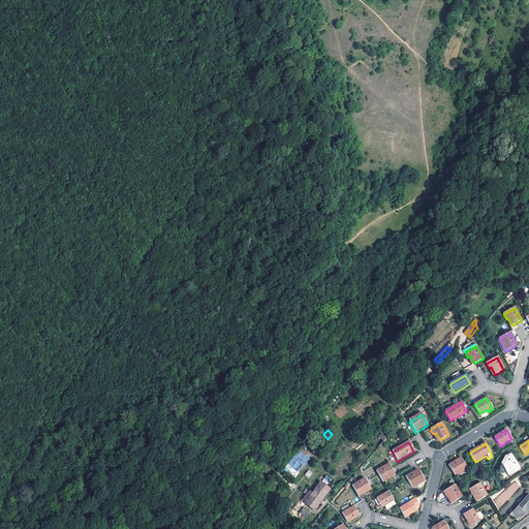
[(500,463),(504,469),(506,468),(510,475),(520,470),(517,465),(510,455),(505,456),(500,463)]
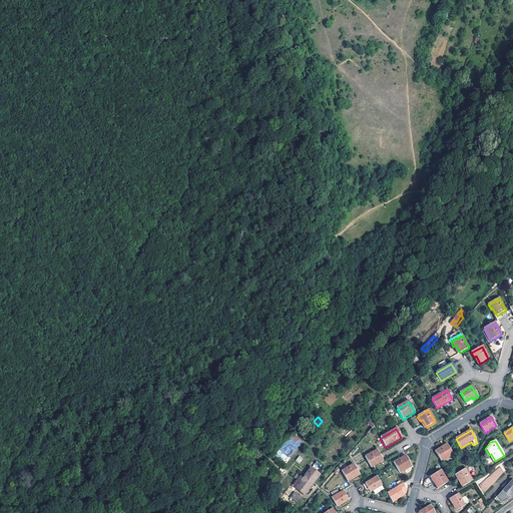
[(442,447),(435,452),(441,462),(453,455),(447,445),(442,447)]
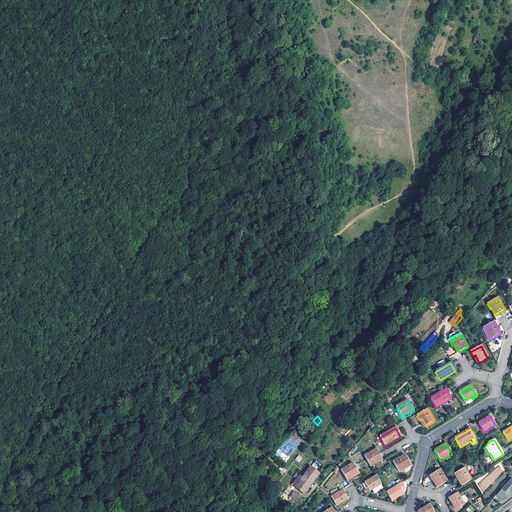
[(373,463),(380,458),(375,450),(363,457),(370,468),(374,465),(373,463)]
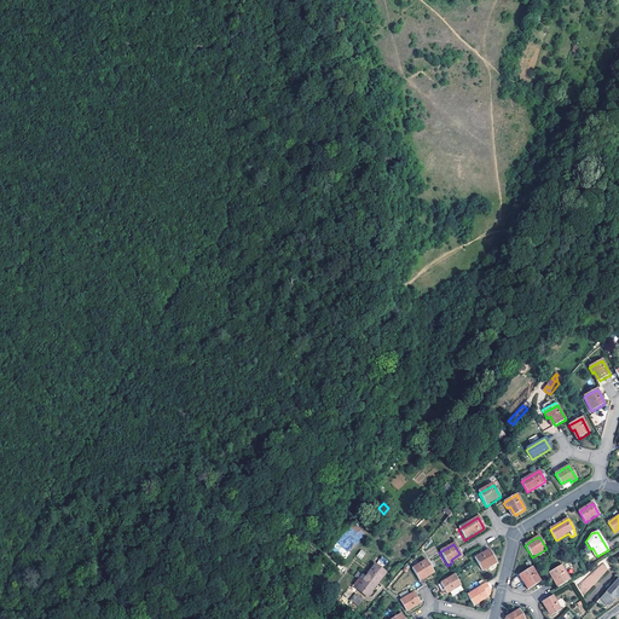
[(362,549),(357,556),(362,560),(366,553),(362,549)]
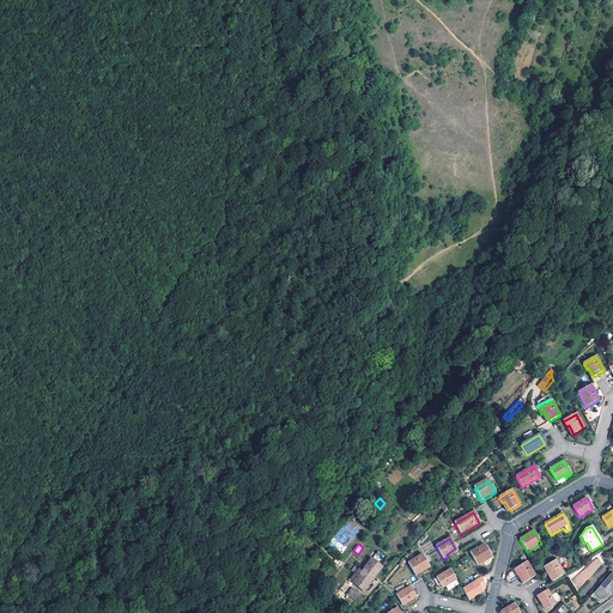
[(481,560),(490,556),(485,546),(471,554),(478,566),(483,564),(481,560)]
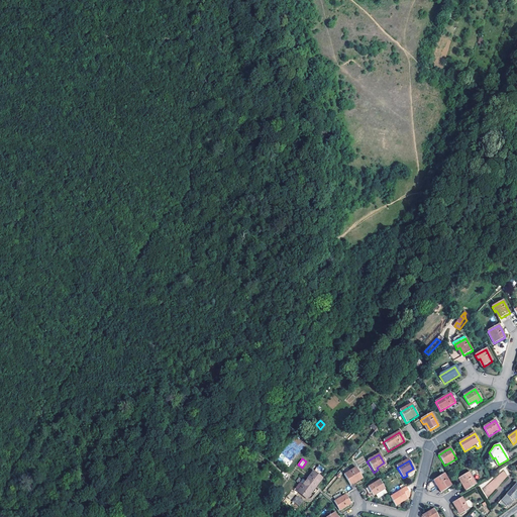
[(320,474),(324,469),(319,464),(315,470),(320,474)]
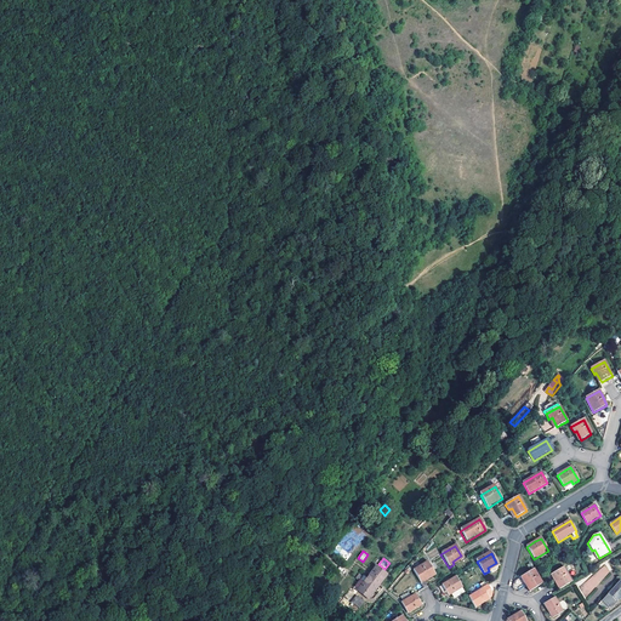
[(427,577),(428,579),(433,576),(426,564),(411,573),(417,581),(426,575),(427,577)]
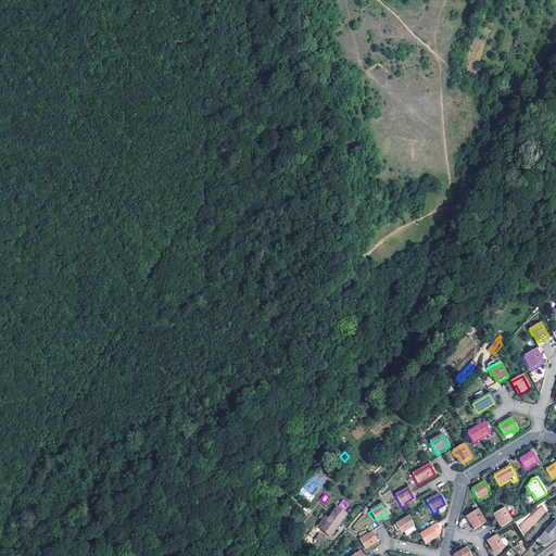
[(540,505),(518,528),(525,533),(546,512),(540,505)]
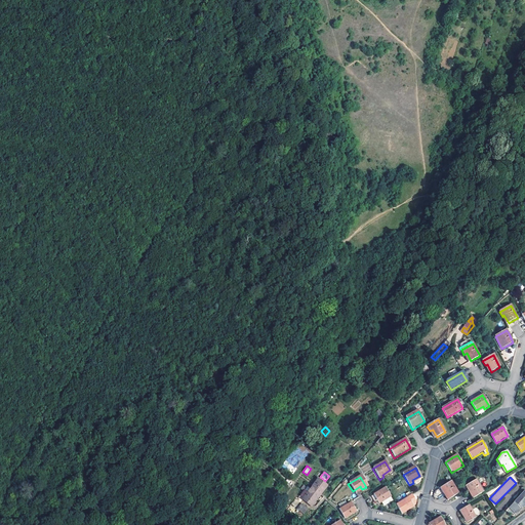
[(311,489),(307,494),(308,495),(306,497),(305,496),(301,501),(310,508),(326,487),(318,480),(311,489)]
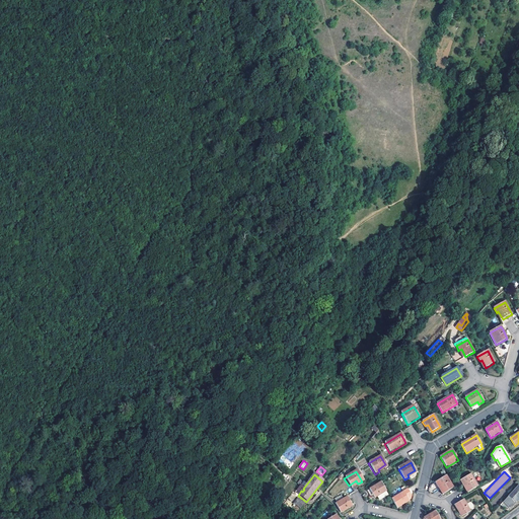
[(465,485),(469,492),(477,487),(470,475),(460,482),(463,486),(465,485)]
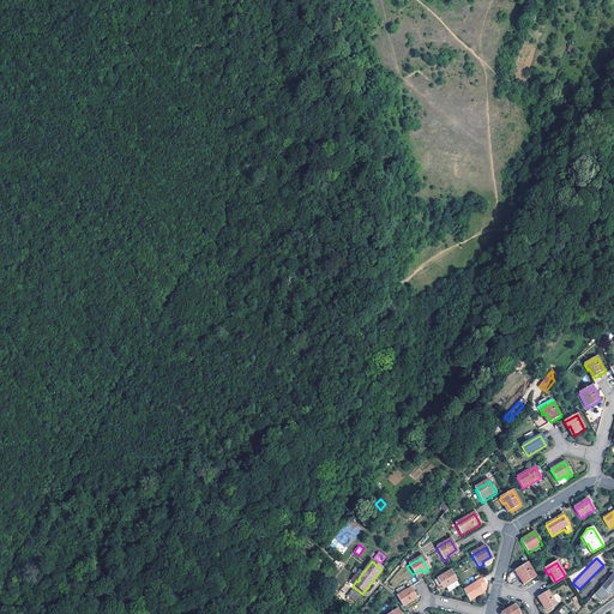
[(513,573),(516,578),(517,577),(518,577),(524,585),(534,579),(527,565),(513,573)]
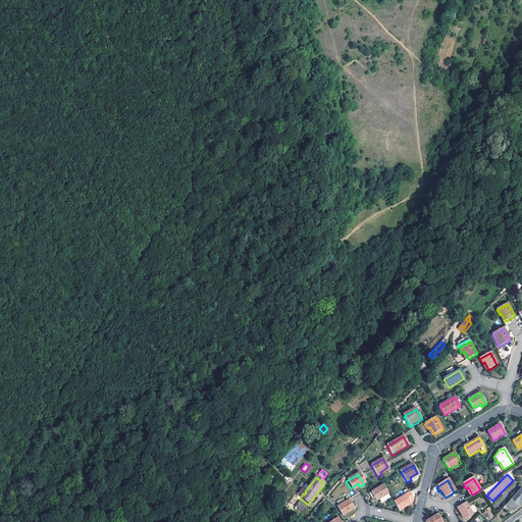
[(305,491),(309,486),(305,483),(300,491),(303,493),(305,491)]
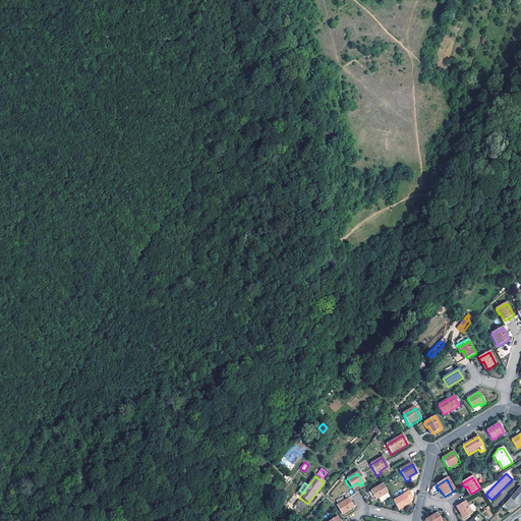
[(375,501),(388,494),(382,485),(370,493),(375,501)]
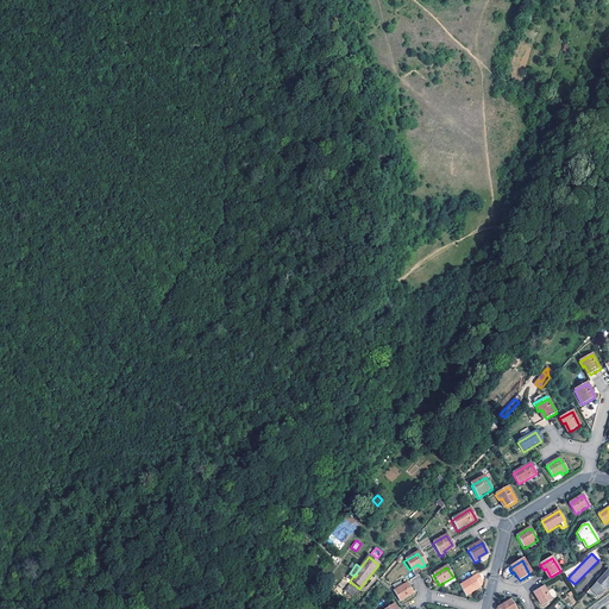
[(608,585),(608,571),(608,570),(590,590),(598,597),(608,585)]
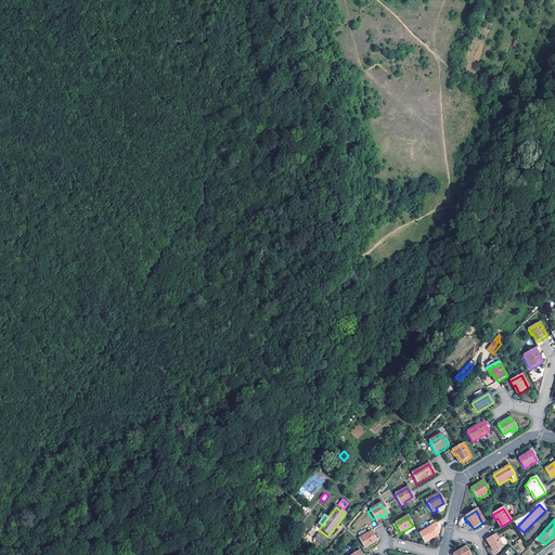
[(430,527),(417,534),(423,543),(436,536),(430,527)]
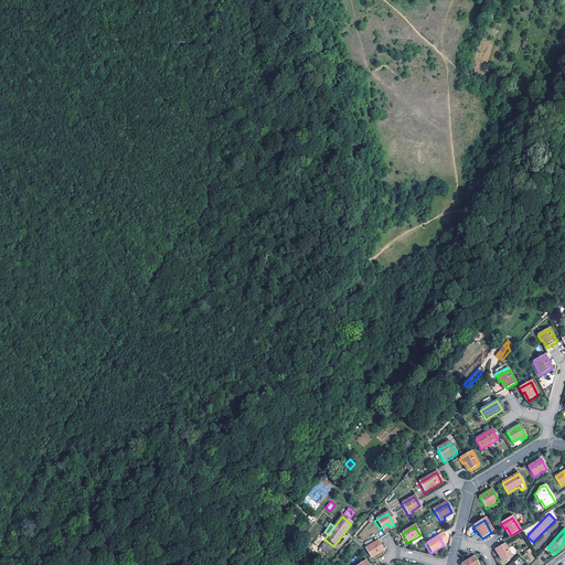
[(370,545),(368,541),(362,544),(365,548),(363,548),(370,558),(382,551),(376,541),(373,543),(370,545)]
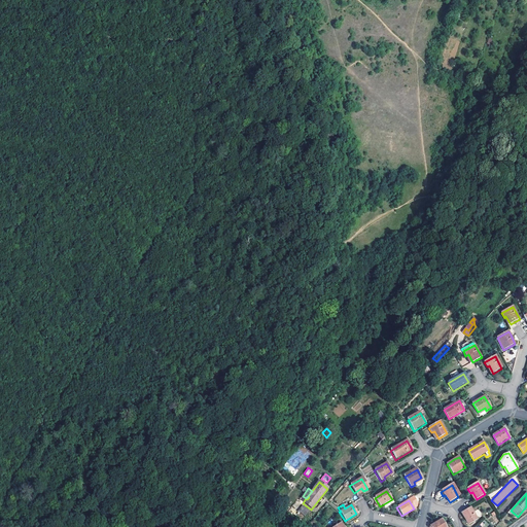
[(470,508),(462,514),(469,525),(478,520),(470,508)]
